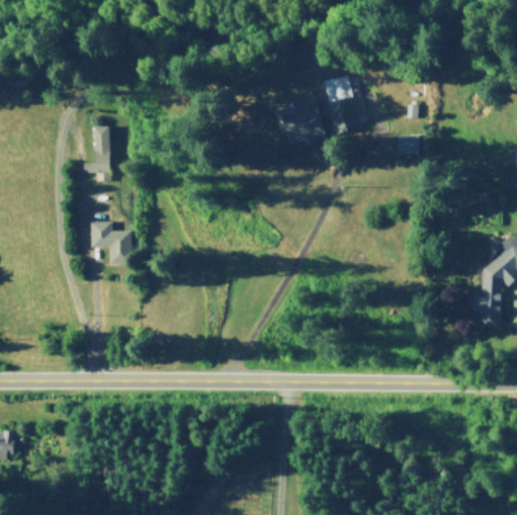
[(324,81),(335,134),(360,127),(349,76),(324,81)]
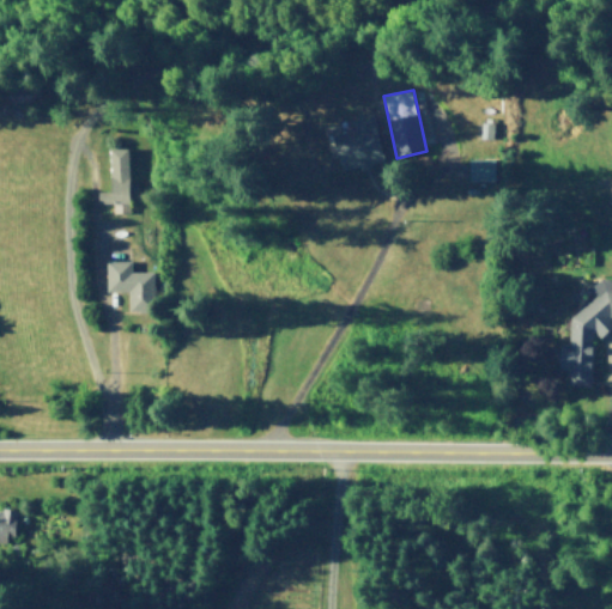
[(355,122),(356,129),(335,133),(343,171),(385,163),(376,119),(355,122)]
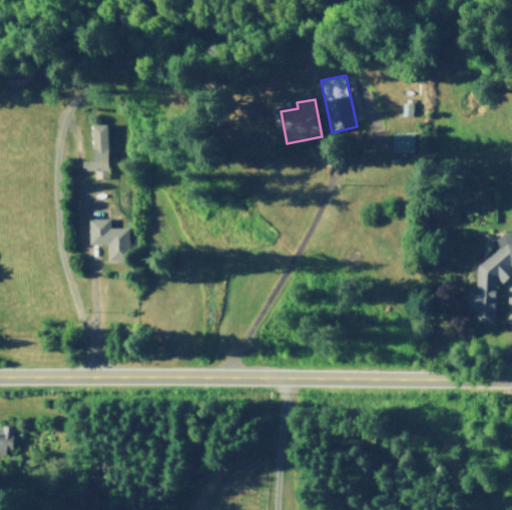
[(93,125),(93,161),(82,161),(83,171),(109,171),(108,125),(93,125)]
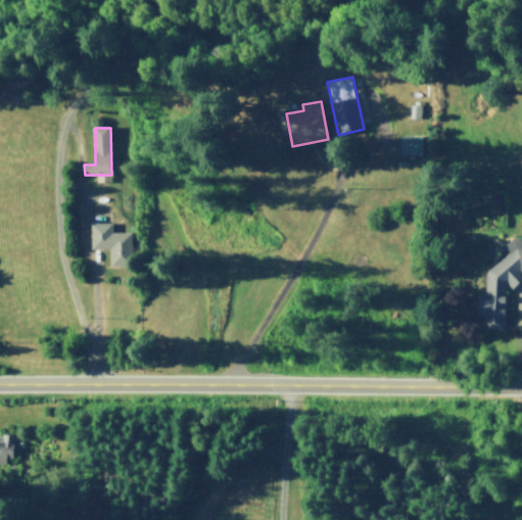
[(111,233),(111,224),(90,225),(91,249),(109,249),(109,267),(131,266),(130,233),(111,233)]
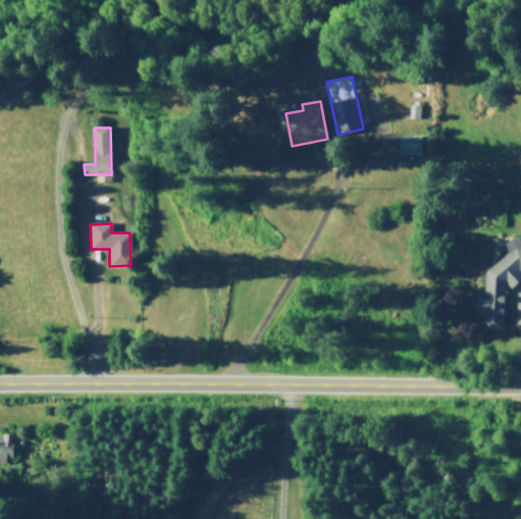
[(520,238),(507,238),(505,263),(486,262),(484,295),(477,294),(476,316),(484,316),(484,329),(503,330),(506,286),(520,287),(520,283),(520,238)]
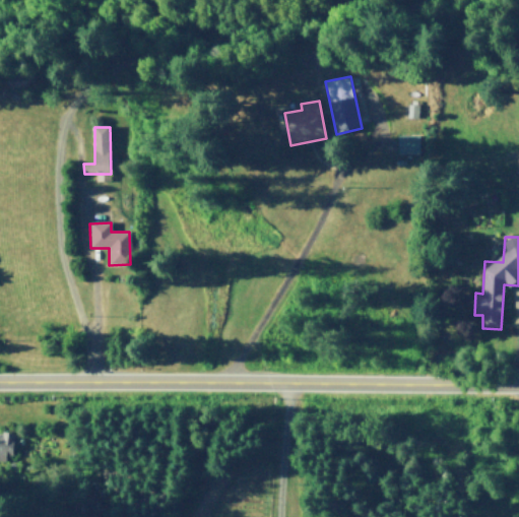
[(0,462),(11,463),(13,436),(0,434),(0,462)]
